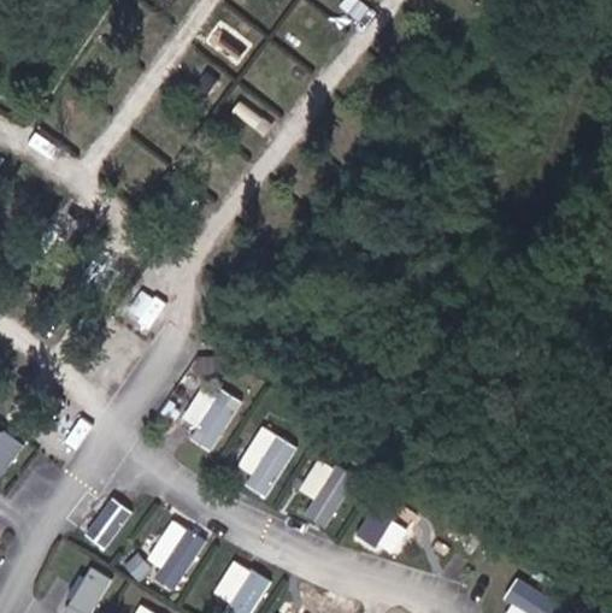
[(195,426),(189,443),(222,457),(241,405),(196,387),(183,422),(195,426)]
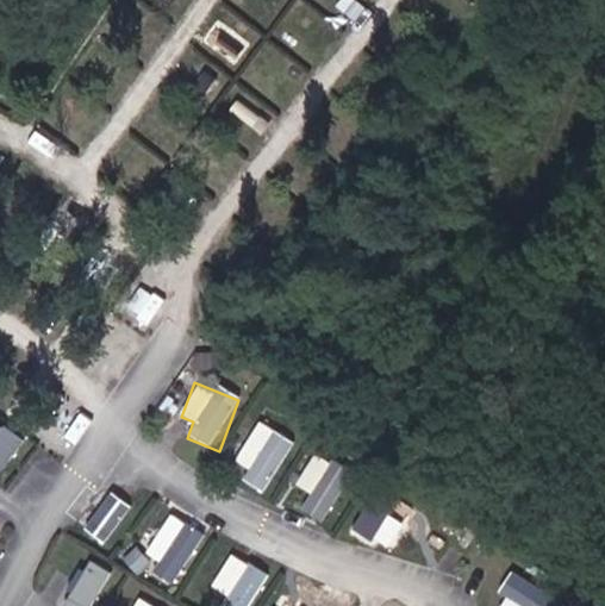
[(299,449),(262,422),(230,464),(267,493),(299,449)]
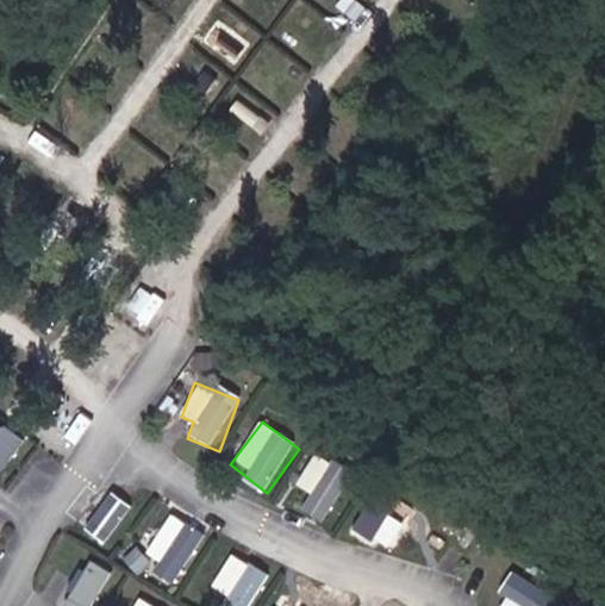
[(0,464),(17,442),(0,429),(0,464)]
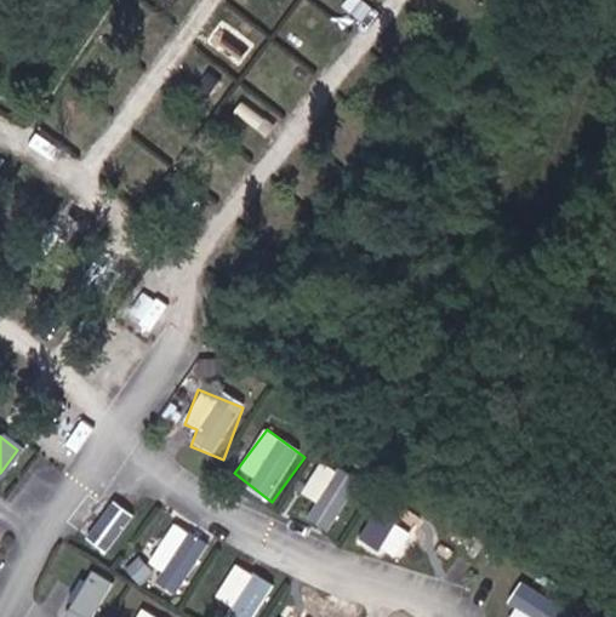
[(302,495),(313,502),(302,519),(321,532),(351,491),(319,469),(302,495)]
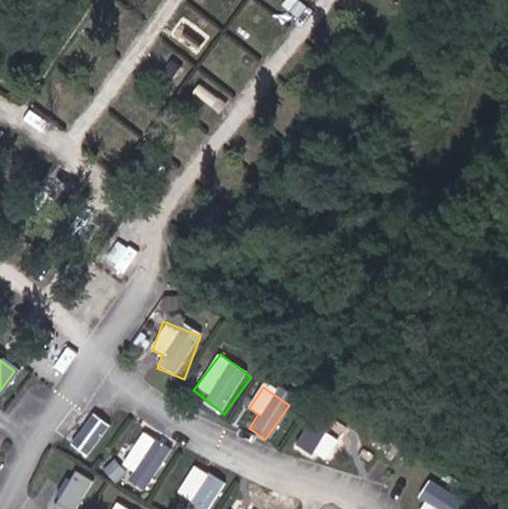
[(89,414),(67,442),(88,458),(110,430),(89,414)]
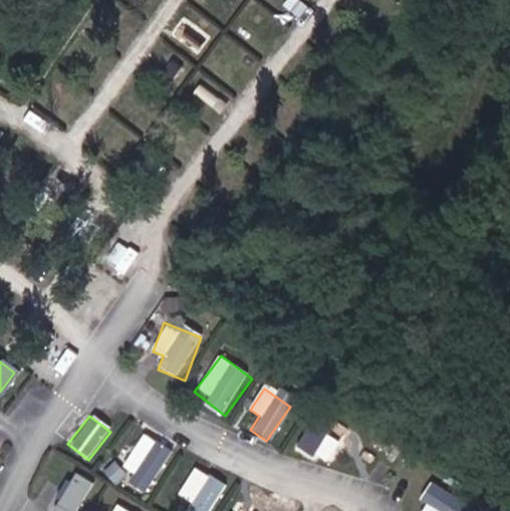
[(310,419),(300,444),(350,462),(360,438),(310,419)]
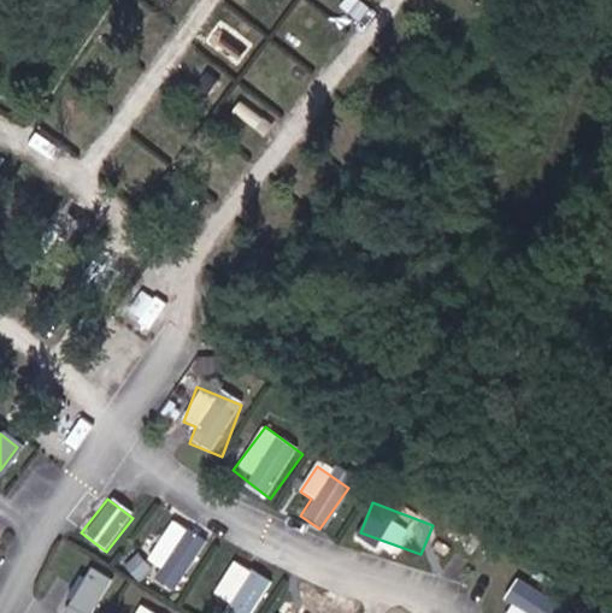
[(176,595),(207,543),(168,520),(145,558),(160,567),(152,581),(176,595)]
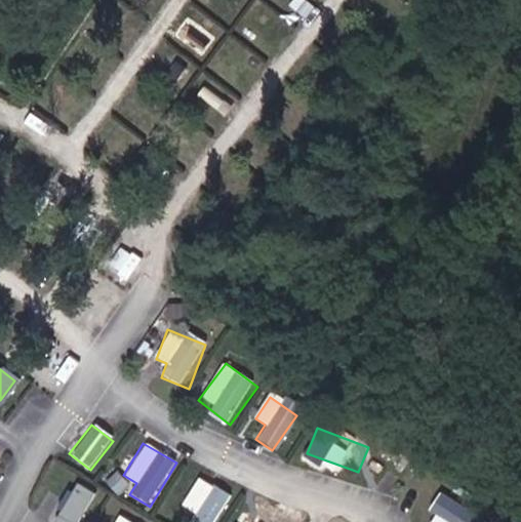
[(194,477),(182,507),(194,512),(189,521),(217,521),(231,493),(194,477)]
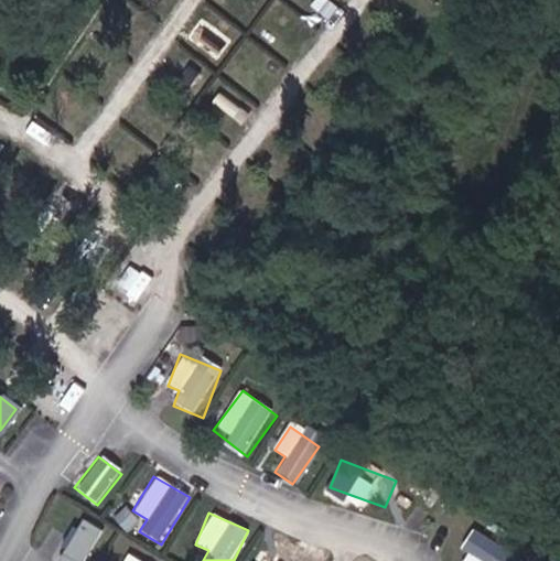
[(55,557),(60,560),(87,560),(107,535),(83,518),(55,557)]
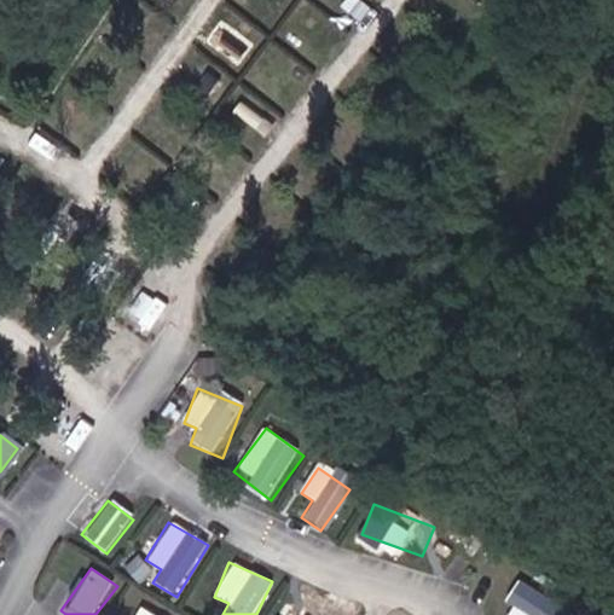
[(516,585),(500,614),(560,614),(562,610),(516,585)]
